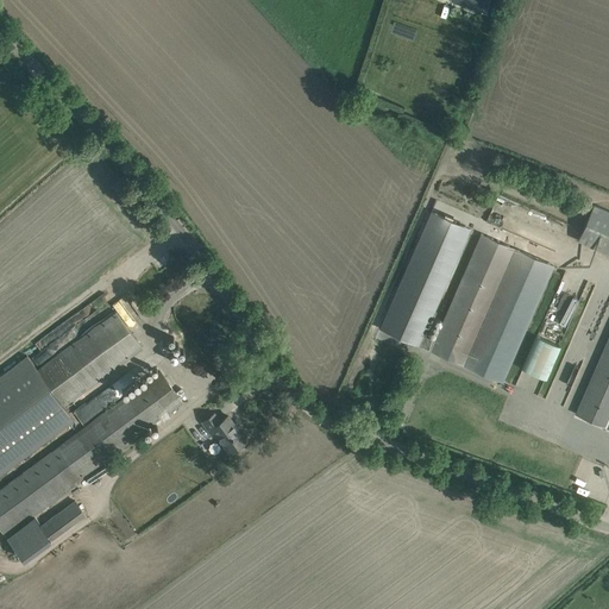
[(452,0),(452,1),(478,10),(481,0),(452,0)]
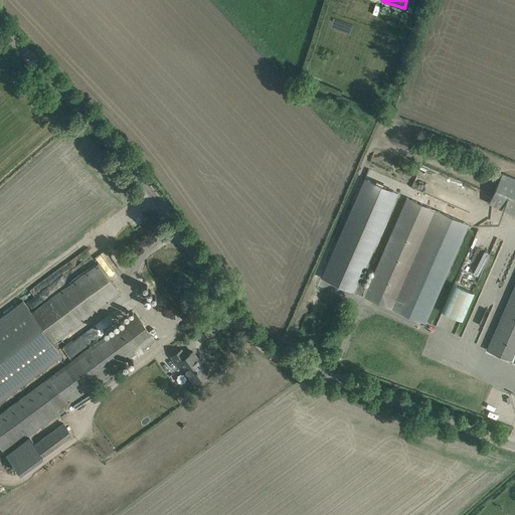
[(514,178),(502,173),(489,203),(514,214),(514,178)]
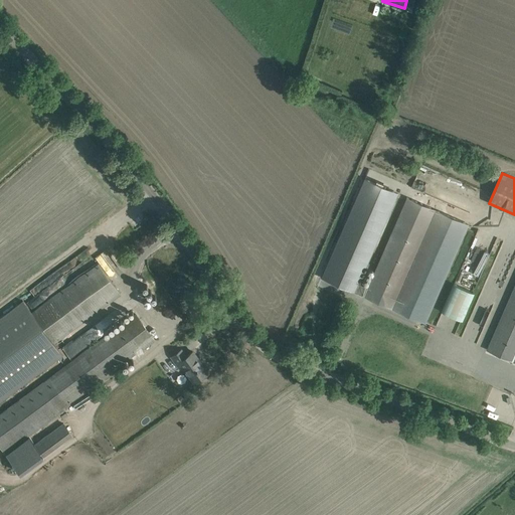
[(321,278),(424,323),(468,224),(406,197),(367,288),(358,284),(397,193),(364,179),(321,278)]
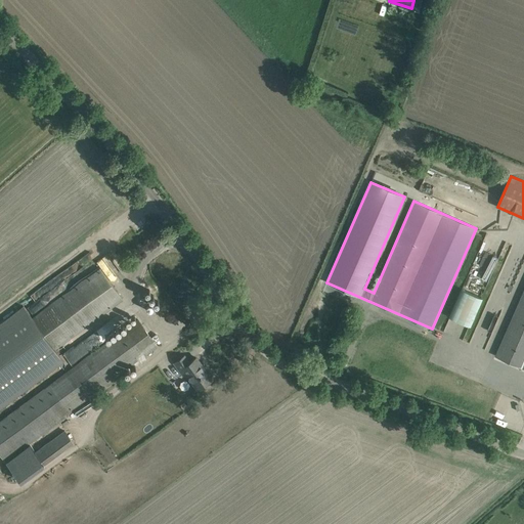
[(104,270),(115,263),(107,254),(98,260),(104,270)]
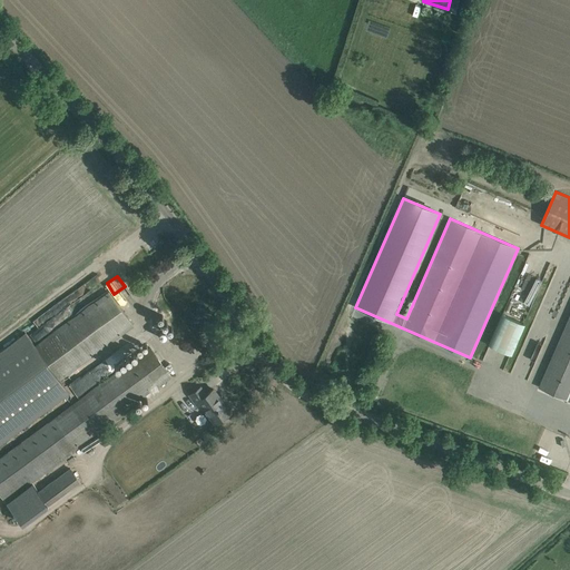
[(0,444),(69,394),(59,380),(133,325),(109,292),(37,345),(29,335),(25,333),(0,351),(0,444)]
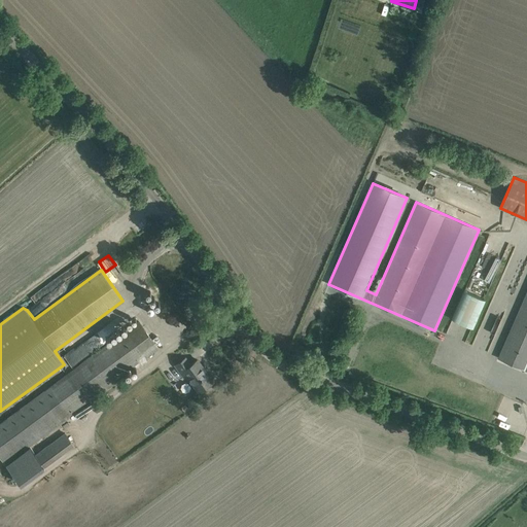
[(464,290),(452,318),(471,327),(484,299),(464,290)]
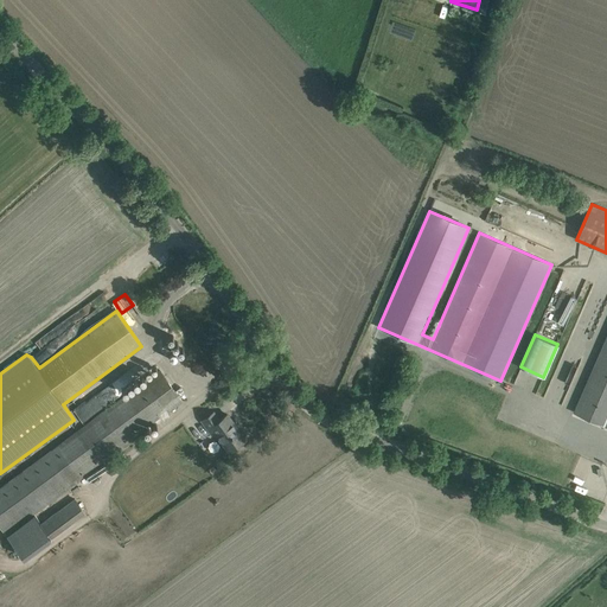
[(606,336),(574,413),(606,426),(606,336)]
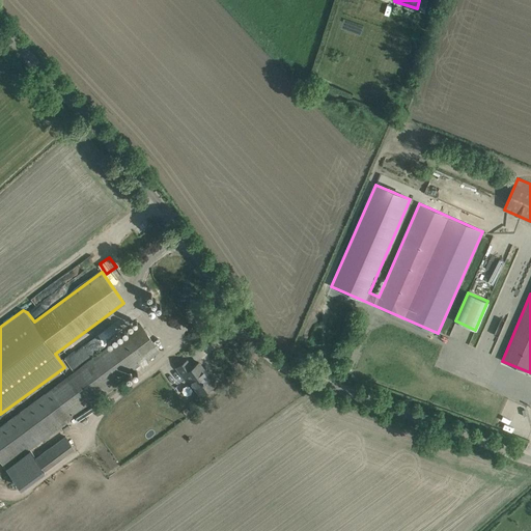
[(140,324),(0,428),(0,456),(7,468),(126,381),(123,379),(141,365),(143,368),(148,364),(146,361),(160,351),(140,324)]
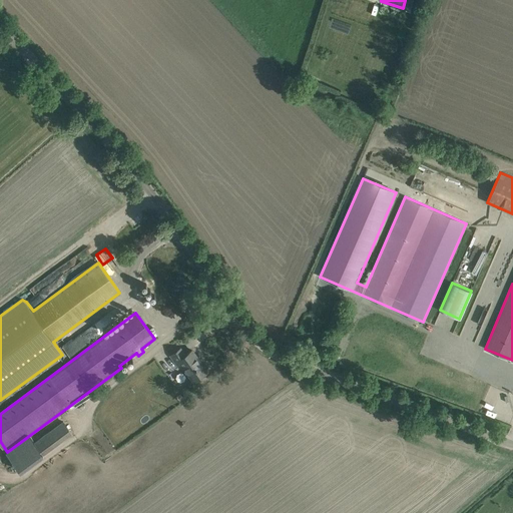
[(185,355),(180,349),(170,356),(178,367),(181,365),(193,382),(206,372),(191,350),(185,355)]
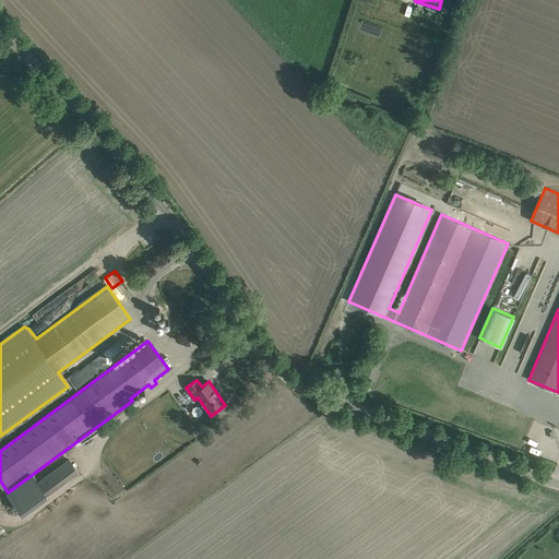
[(39,483),(49,495),(80,473),(71,461),(39,483)]
